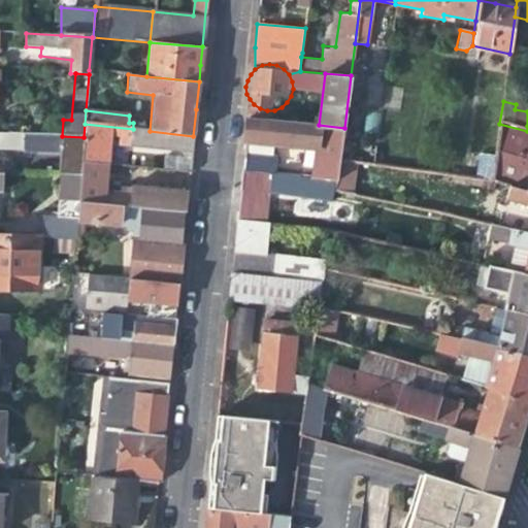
[(318,137),(312,177),(338,179),(340,158),(344,128),(319,125),(248,119),(244,140),(277,143),(304,146),(306,135),(318,137)]
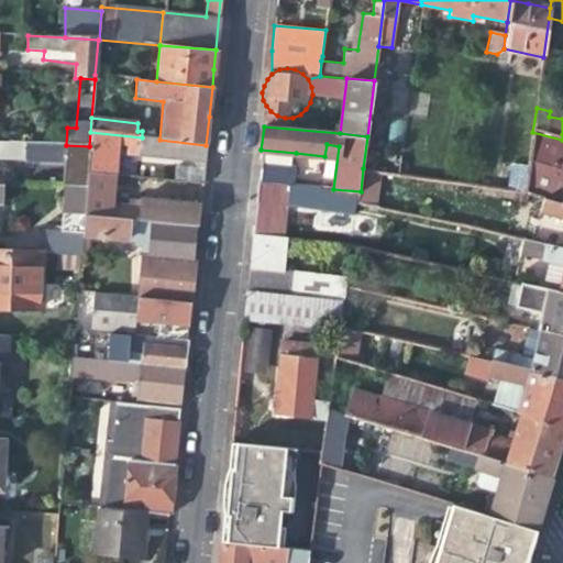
[(203,163),(206,145),(159,140),(142,138),(90,132),(89,146),(87,172),(113,175),(116,145),(128,146),(127,154),(203,163)]
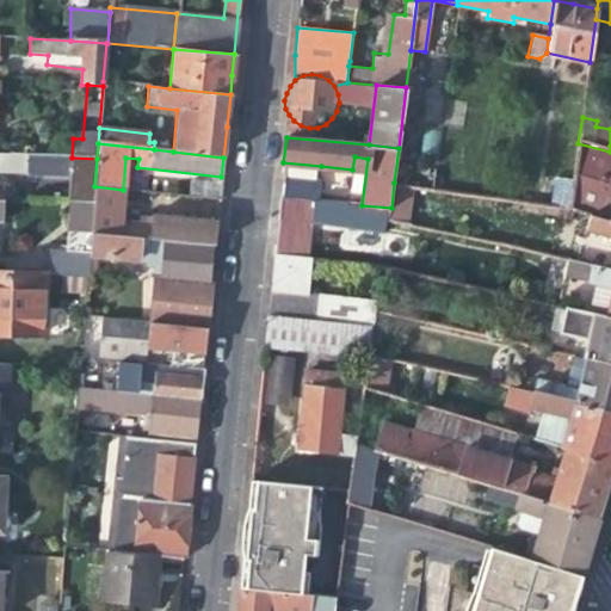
[(610,152),(578,143),(573,183),(569,209),(573,210),(610,221),(610,152)]
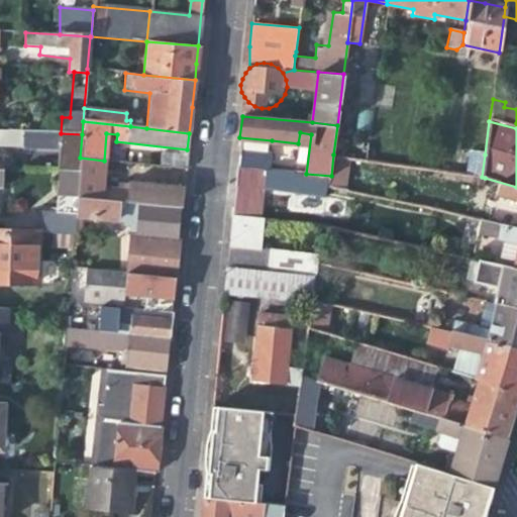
[(59,170),(67,170),(78,171),(80,158),(82,134),(61,133),(0,130),(0,146),(28,147),(48,148),(61,145),(61,154),(59,170)]
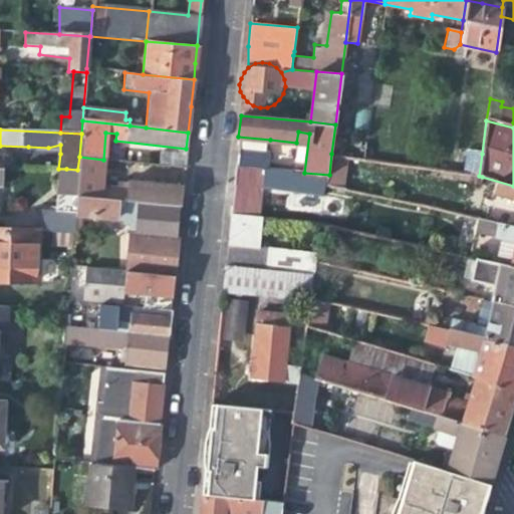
[(238,137),(237,148),(269,151),(270,140),(238,137)]
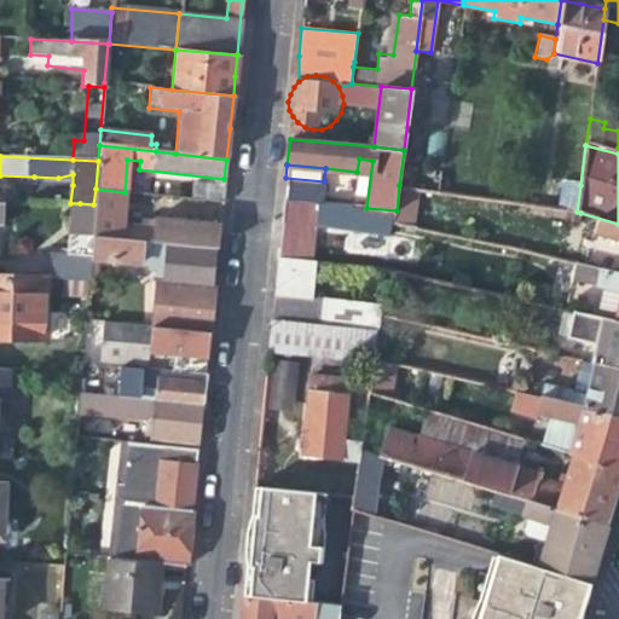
[(34,185),(73,185),(73,174),(58,178),(34,177),(34,185)]
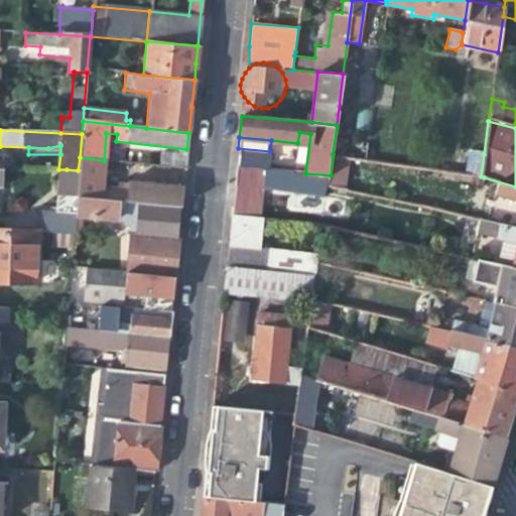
[(156,165),(185,169),(187,151),(158,148),(156,165)]
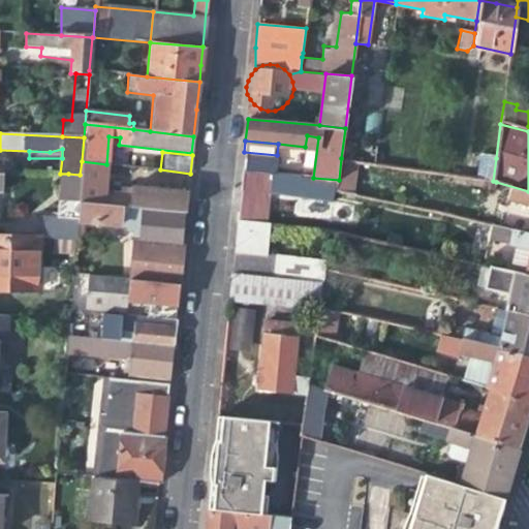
[(274,174),(277,155),(244,152),(242,172),(273,174),(274,174)]
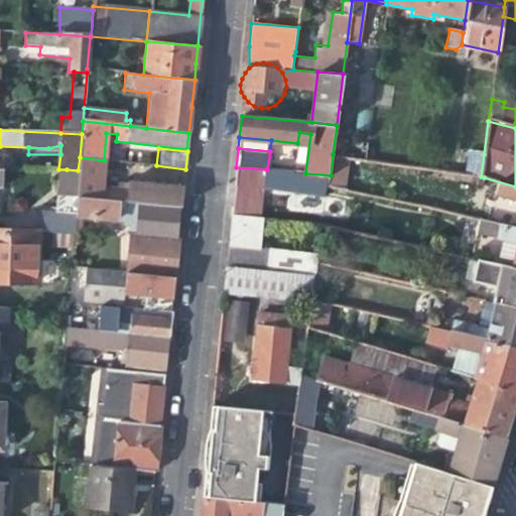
[(466,174),(481,176),(484,154),(469,152),(466,174)]
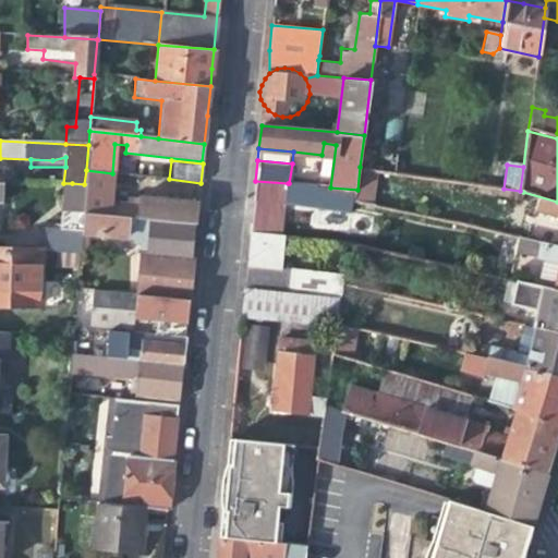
[(110,203),(112,173),(86,170),(84,184),(82,213),(170,222),(179,223),(194,225),(196,226),(198,203),(191,203),(137,197),(137,202),(126,201),(125,205),(110,203)]
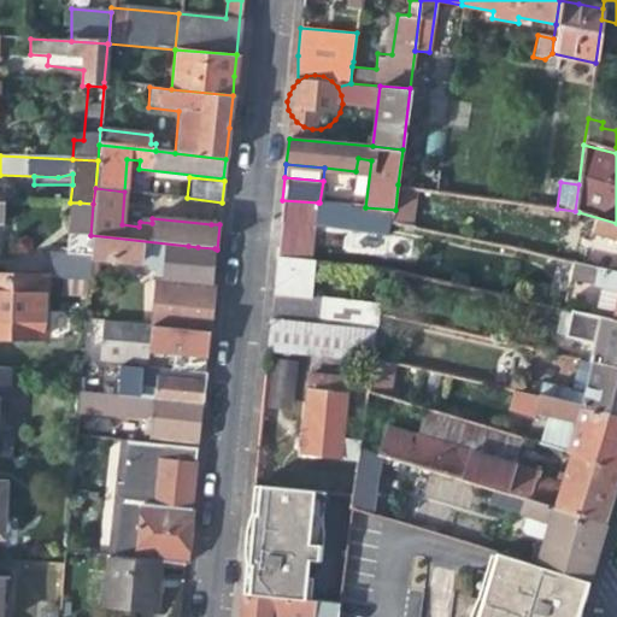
[(316,225),(318,203),(282,200),(281,211),(281,221),(313,224),(316,225)]
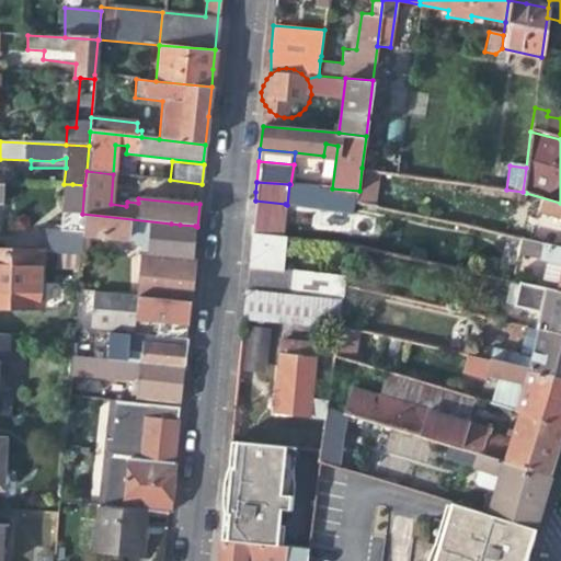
[(79,253),(79,251),(81,235),(82,214),(84,185),(72,184),(68,228),(46,227),(44,252),(79,253)]
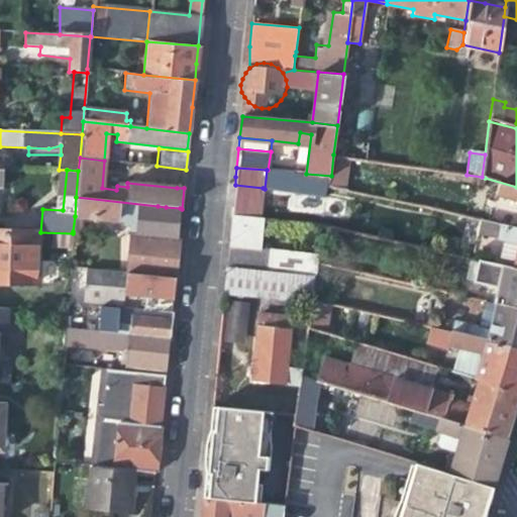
[(329,186),(331,176),(306,174),(305,183),(329,186)]
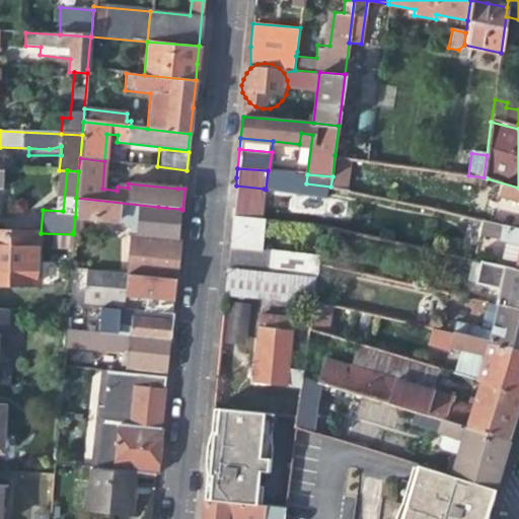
[(518,201),(518,188),(487,178),(484,191),(518,201)]
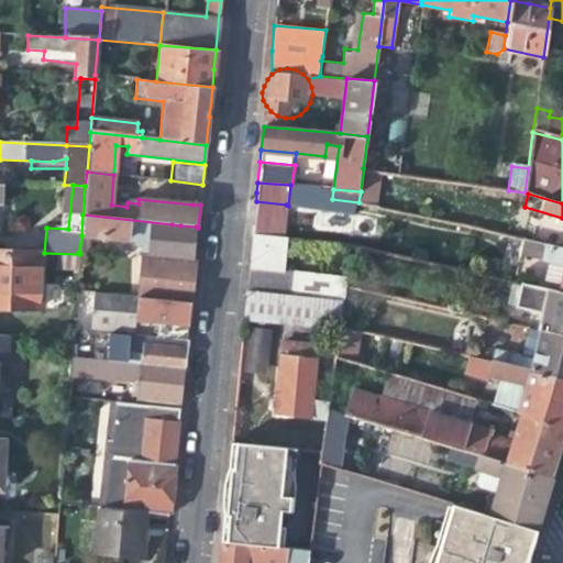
[(284,223),(286,205),(256,201),(252,234),(271,236),(272,222),(284,223)]
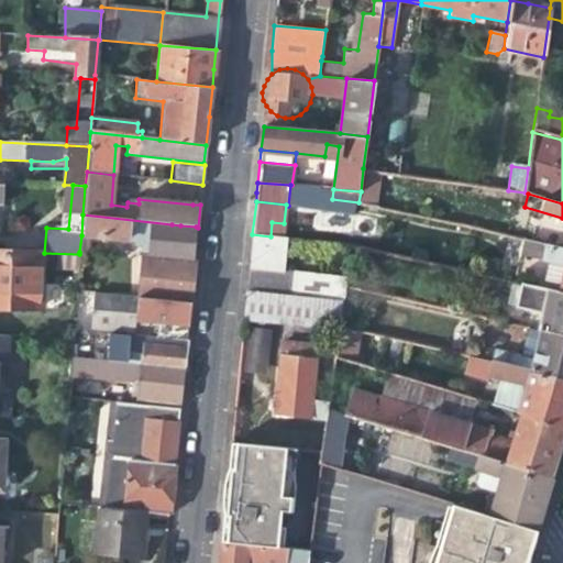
[(142,247),(141,258),(191,264),(194,264),(196,247),(198,228),(196,227),(180,225),(172,224),(83,214),(81,235),(88,236),(129,241),(142,247)]
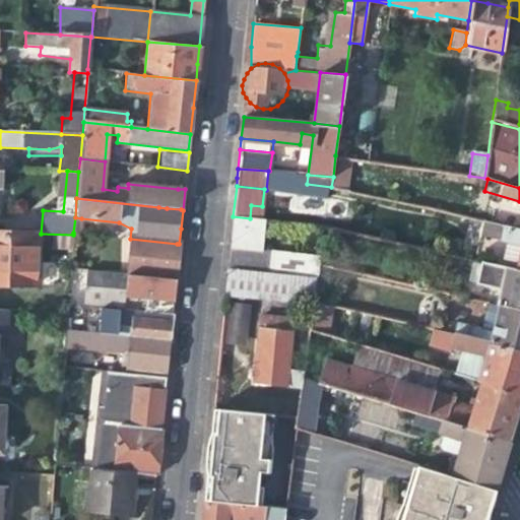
[(266,220),(250,218),(233,216),(232,230),(230,247),(263,251),(266,220)]
